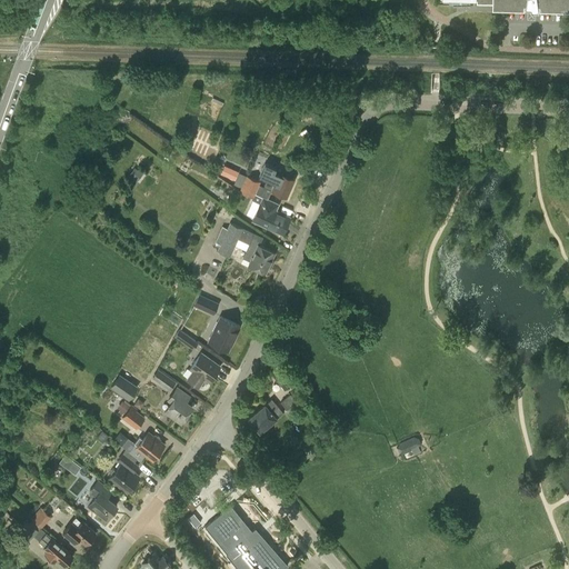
[(568,0),(477,0),(477,3),(485,3),(485,2),(493,2),(493,7),(493,9),(503,9),(506,9),(526,10),(526,6),(528,6),(527,8),(532,9),(532,10),(532,12),(539,11),(538,6),(540,6),(540,10),(566,11),(568,10),(568,0)]
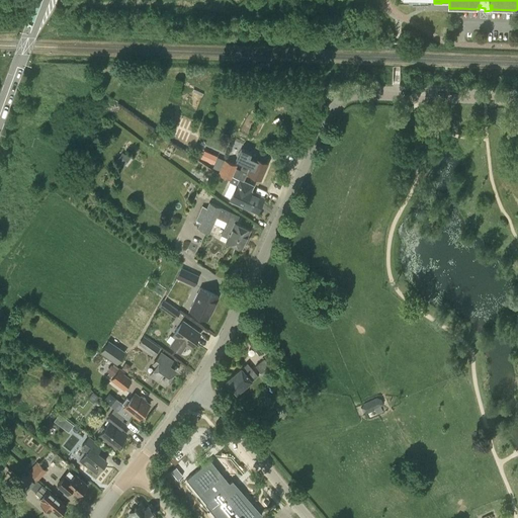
[(240,180),(243,181),(247,173),(260,179),(267,164),(254,158),(254,159),(250,157),(251,154),(242,149),(237,161),(243,163),(240,170),(236,168),(237,165),(224,159),(218,174),(230,180),(232,176),(240,180)]
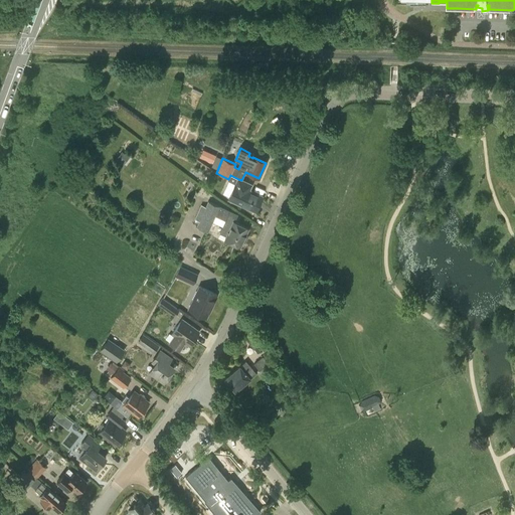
[(215,156),(202,150),(199,158),(212,163),(215,156)]
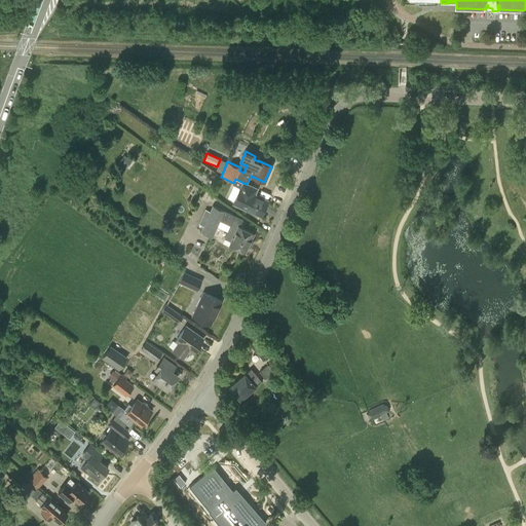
[(124,155),(119,162),(126,167),(132,161),(124,155)]
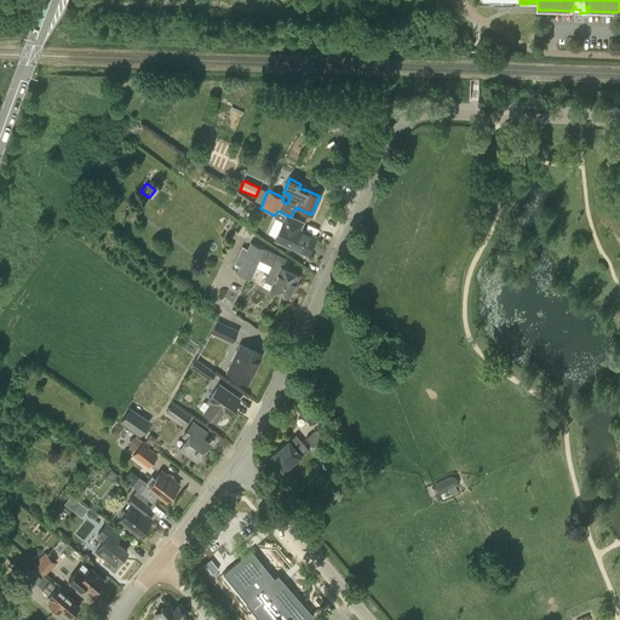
[(303,223),(291,217),(287,216),(283,222),(276,237),(286,241),(285,245),(298,251),(299,250),(308,253),(316,236),(299,229),(303,223)]
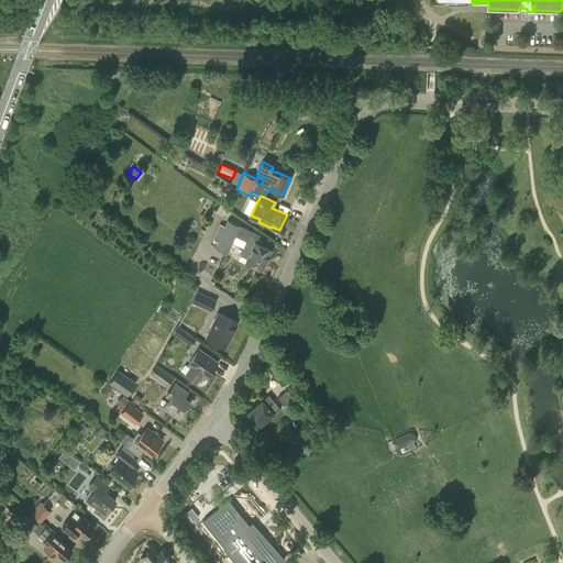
[(246,262),(261,269),(271,250),(255,243),(260,234),(228,220),(214,247),(227,253),(236,232),(247,238),(240,254),(249,258),(246,262)]
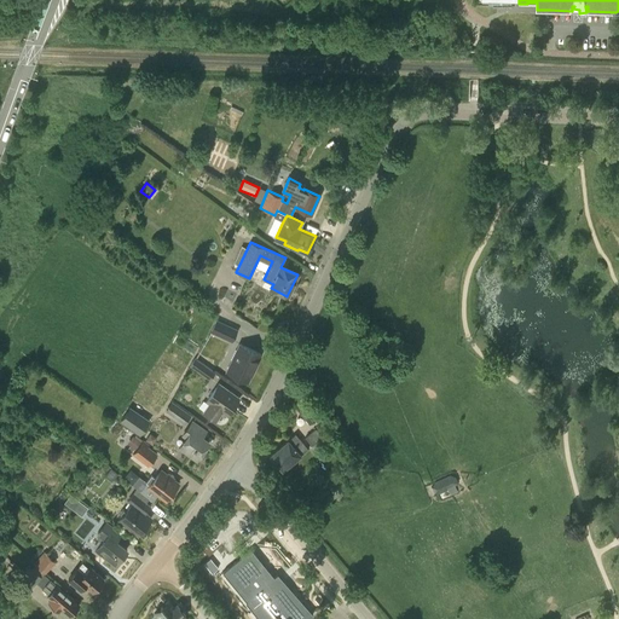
[(231,341),(237,330),(217,319),(210,331),(231,341)]
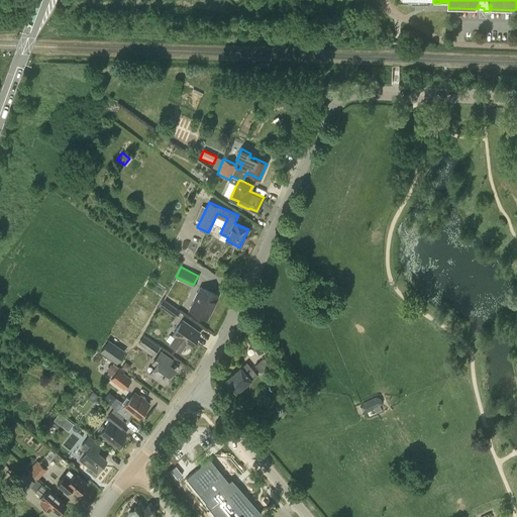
[(189,311),(206,319),(217,296),(200,288),(198,293),(196,292),(192,301),(193,302),(189,311)]
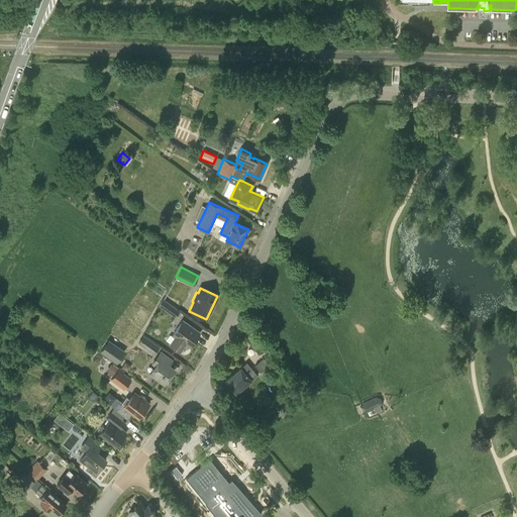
[(158,305),(175,318),(180,311),(163,298),(158,305)]
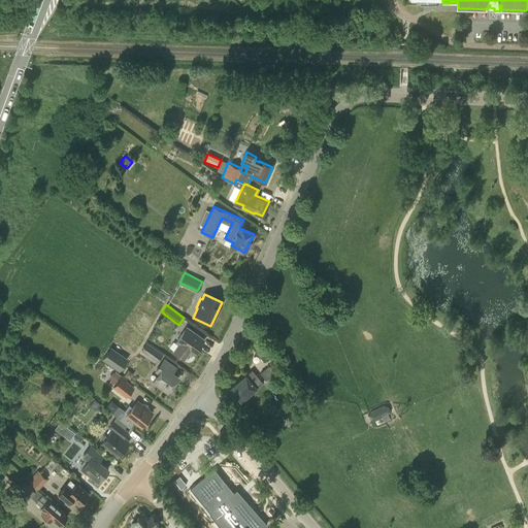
[(184,359),(189,351),(194,354),(204,340),(186,328),(176,341),(179,343),(174,352),(184,359)]
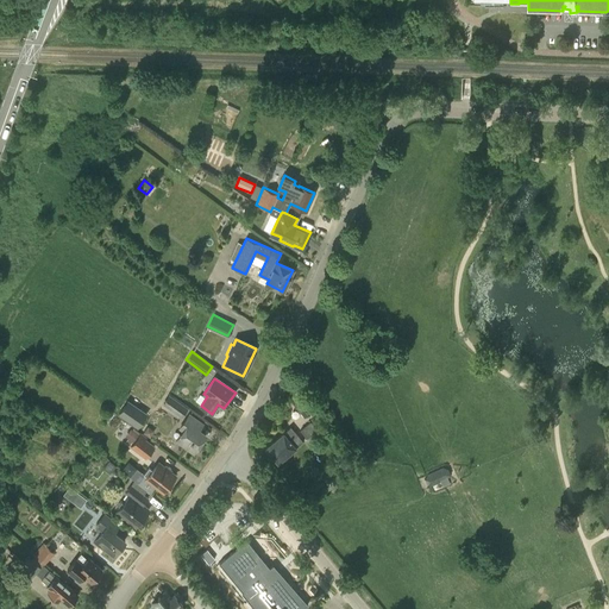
[(162,405),(181,418),(188,408),(169,395),(162,405)]
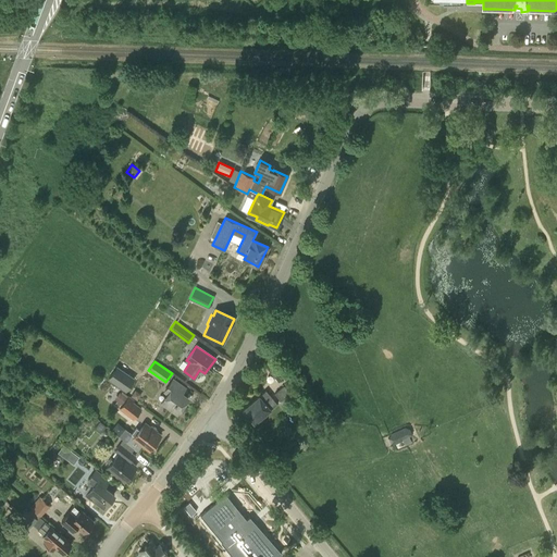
[(274,362),(268,369),(279,382),(285,375),(274,362)]
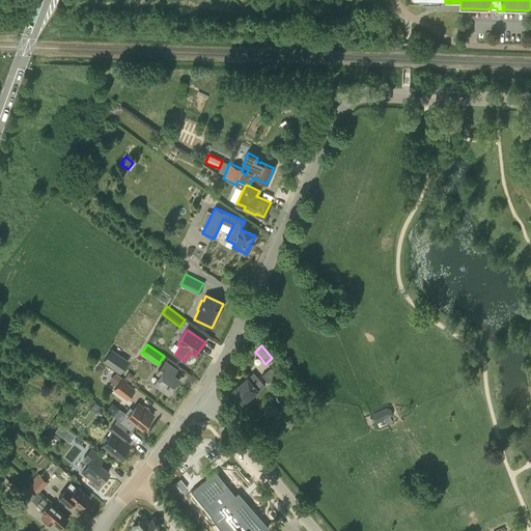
[(130,360),(113,348),(106,360),(121,371),(130,360)]
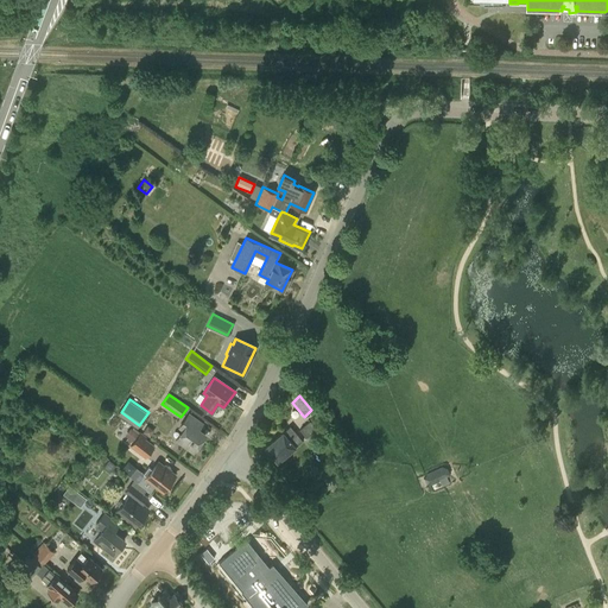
[(185,432),(179,442),(192,451),(204,436),(197,431),(202,424),(189,415),(179,428),(185,432)]
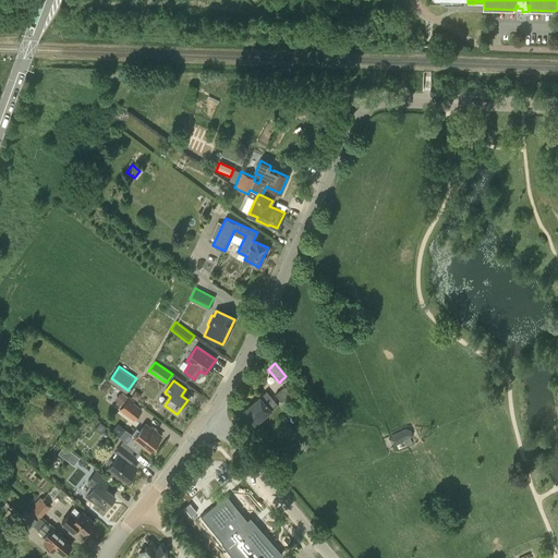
[(283,387),(275,395),(281,402),(290,395),(283,387)]
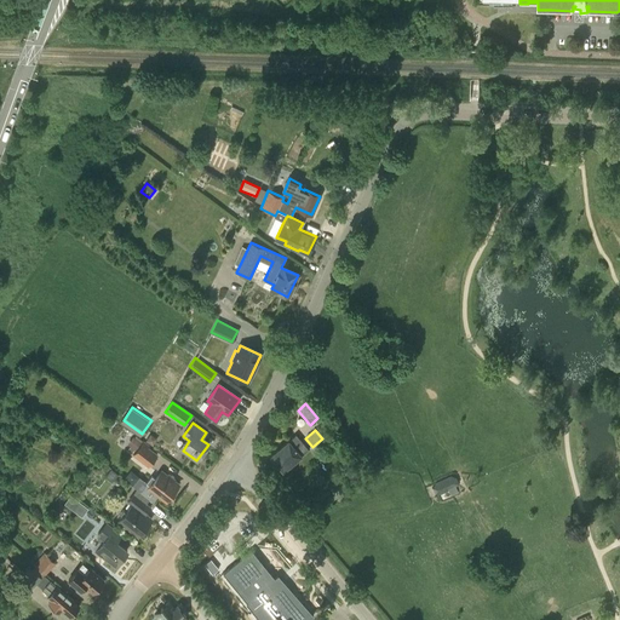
[(151,446),(156,438),(150,434),(144,441),(151,446)]
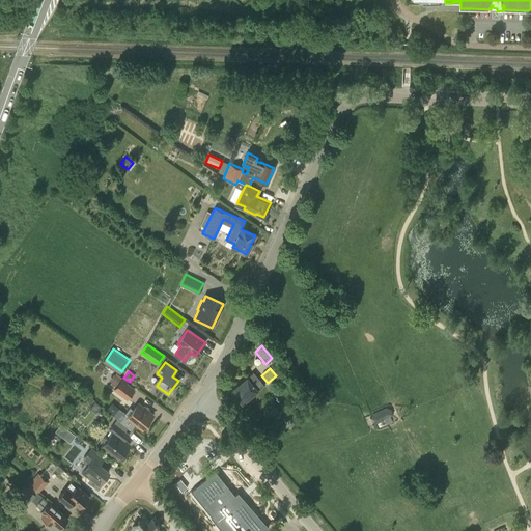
[(253,372),(231,391),(242,403),(263,385),(253,372)]
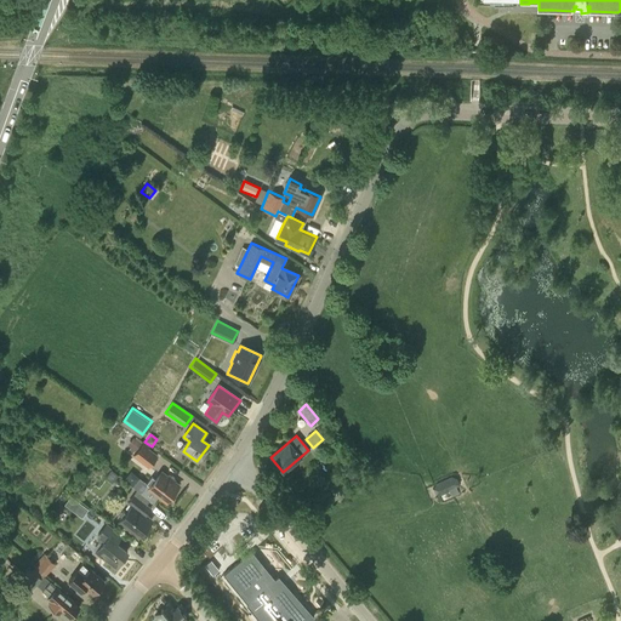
[(134,437),(127,445),(130,448),(127,451),(134,455),(142,444),(134,437)]
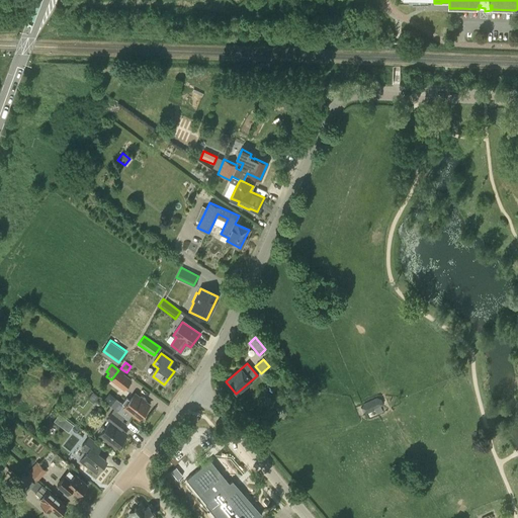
[(111,379),(110,380),(116,384),(124,372),(119,368),(118,370),(111,379)]
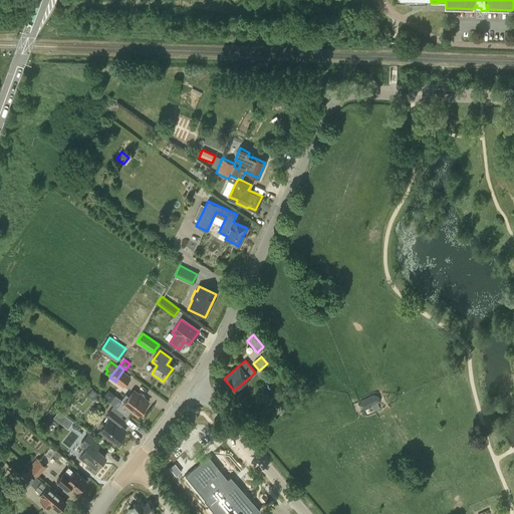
[(127,409),(137,416),(148,402),(144,399),(144,398),(139,394),(139,395),(133,391),(129,397),(124,395),(120,401),(129,407),(127,409)]
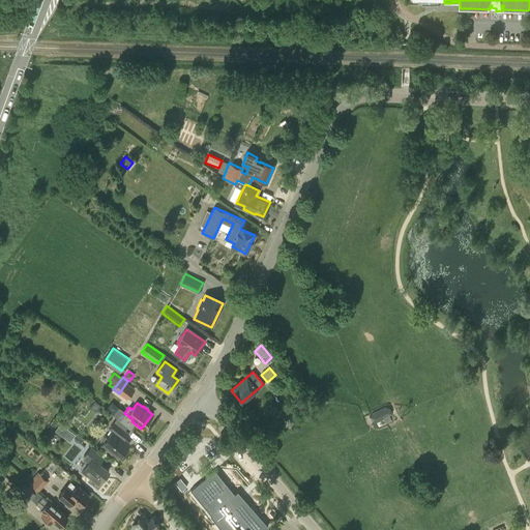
[(389,416),(391,412),(389,408),(386,407),(373,413),(371,416),(373,420),(376,421),(382,419),(384,424),(390,422),(387,416),(389,416)]
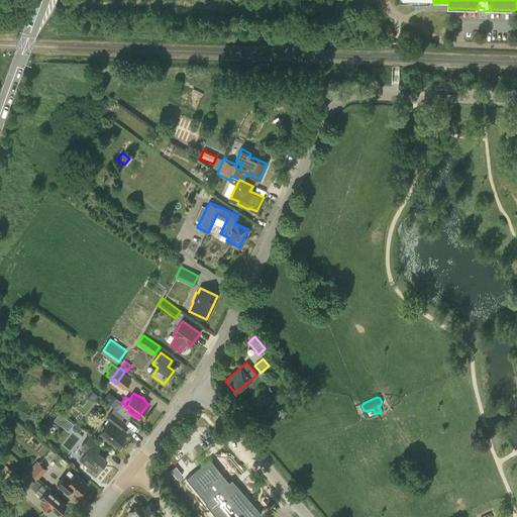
[(124,416),(114,408),(106,418),(109,420),(104,426),(102,424),(98,430),(100,432),(98,434),(114,446),(125,432),(116,425),(120,420),(121,420),(124,416)]
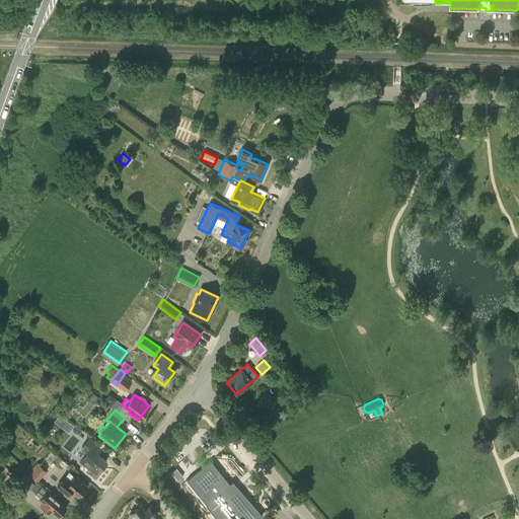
[(63,429),(68,421),(59,415),(54,422),(63,429)]
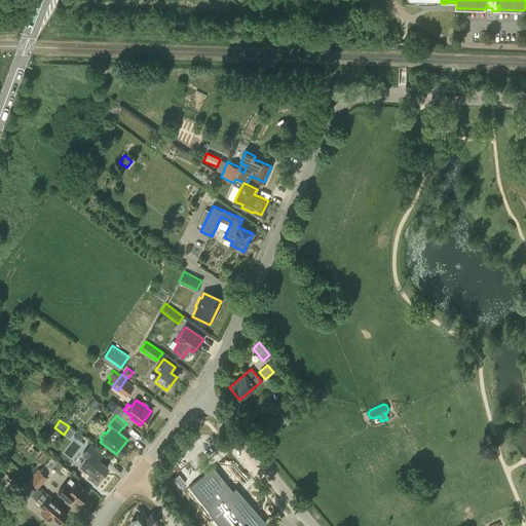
[(86,460),(81,467),(97,480),(108,466),(98,459),(102,454),(90,444),(82,454),(82,457),(86,460)]
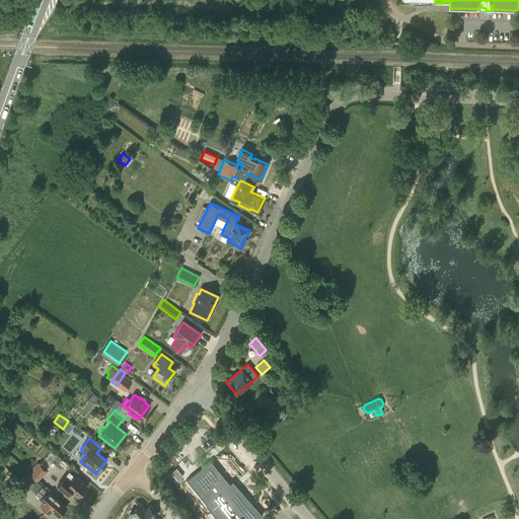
[(256,518),(262,515),(237,488),(234,491),(210,460),(187,479),(207,505),(206,505),(217,518),(256,518)]
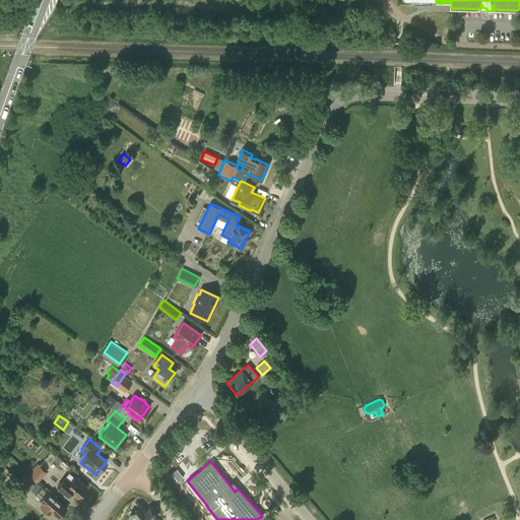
[(28,473),(38,481),(47,472),(38,463),(28,473)]
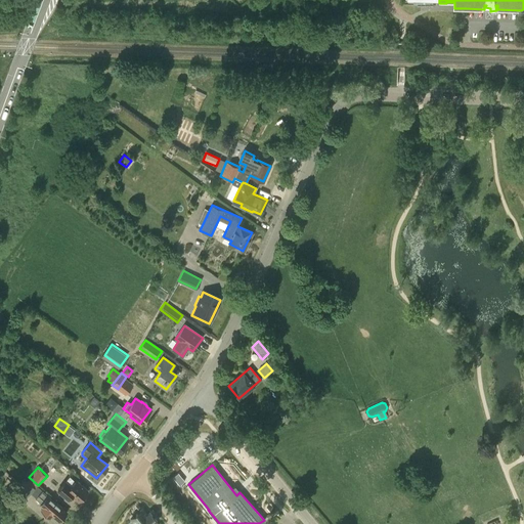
[(79,500),(87,490),(76,480),(70,476),(69,477),(55,491),(67,501),(72,495),(79,500)]
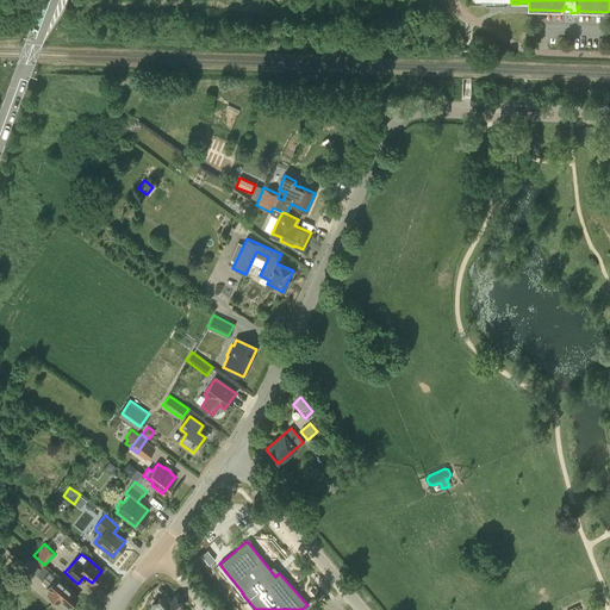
[(22,572),(30,580),(41,568),(31,561),(22,572)]
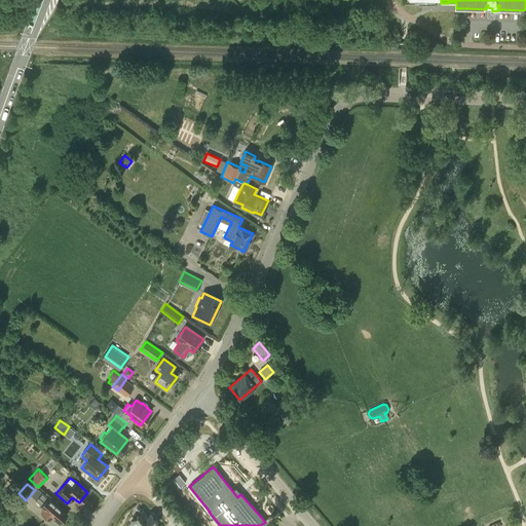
[(42,492),(35,500),(41,504),(40,506),(43,510),(41,512),(50,520),(52,517),(59,523),(67,514),(42,492)]
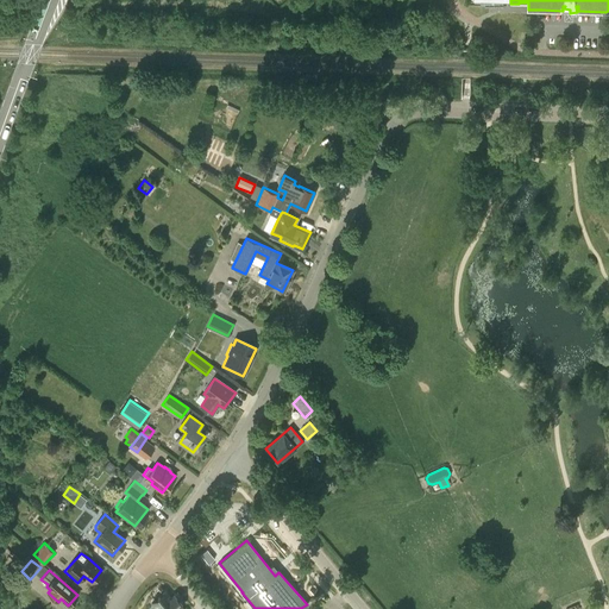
[(17,576),(6,588),(14,595),(25,583),(17,576)]
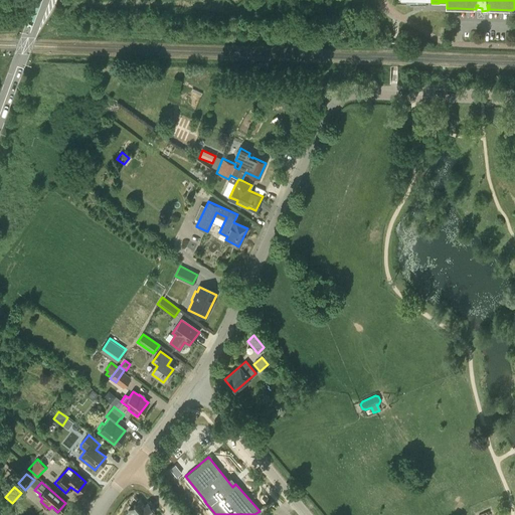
[(140,500),(129,510),(133,514),(151,514),(154,512),(147,504),(145,506),(140,500)]
